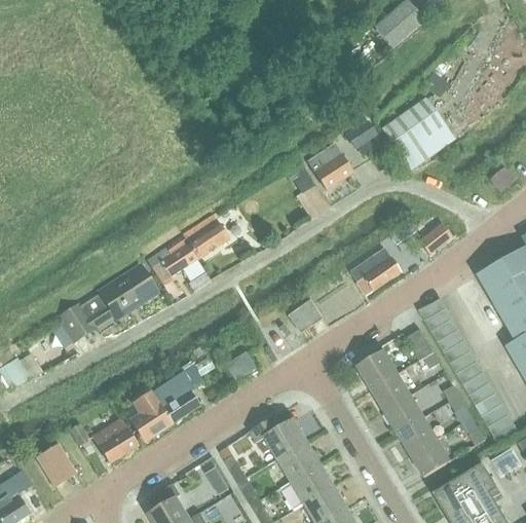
[(405,0),(373,28),(391,49),(423,22),(405,0)]
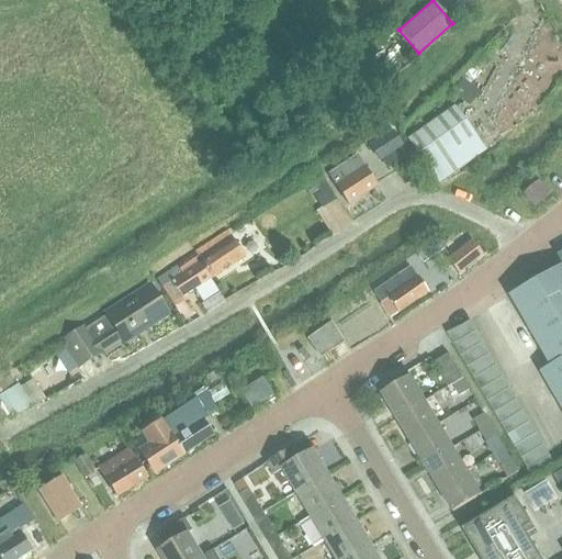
[(462,78),(450,91),(462,101),(474,89),(462,78)]
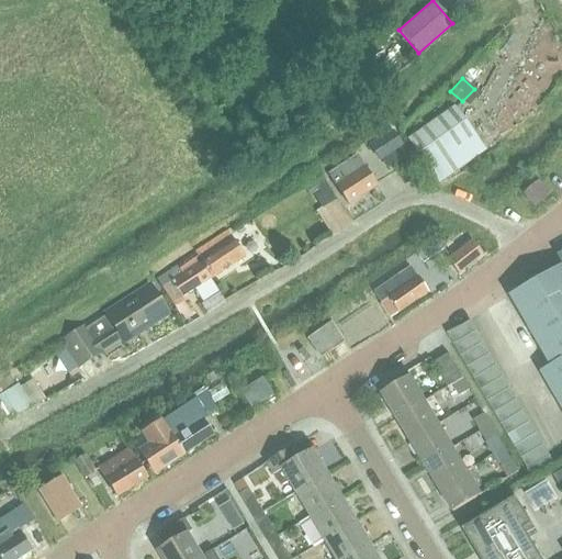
[(437,178),(479,146),(450,108),(408,138),(437,178)]
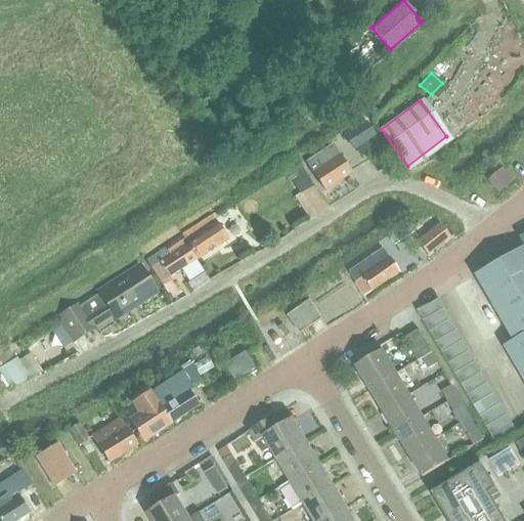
[(354,148),(375,135),(367,125),(347,138),(354,148)]
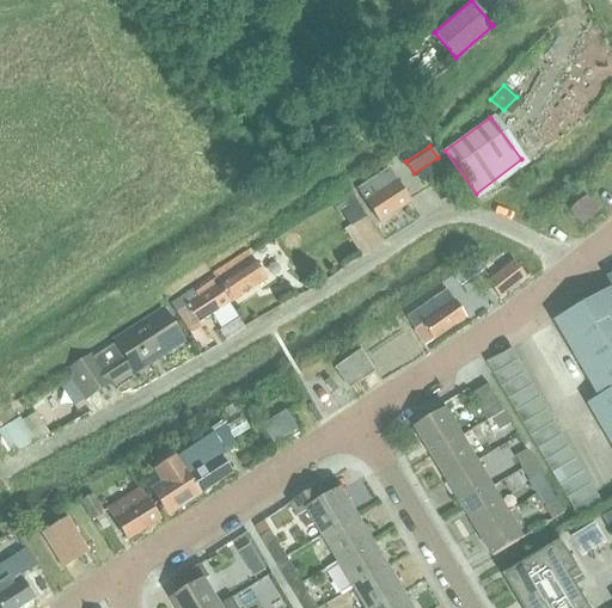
[(379,220),(410,200),(390,167),(359,188),(379,220)]
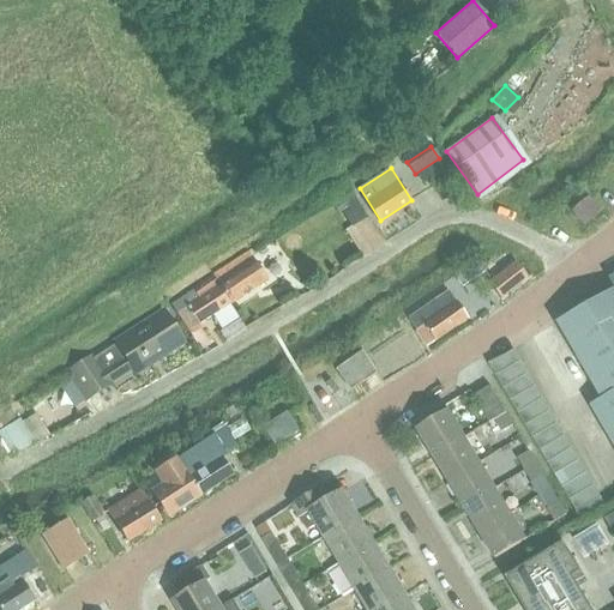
[(351,191),(338,198),(339,200),(353,224),(367,217),(351,192),(351,191)]
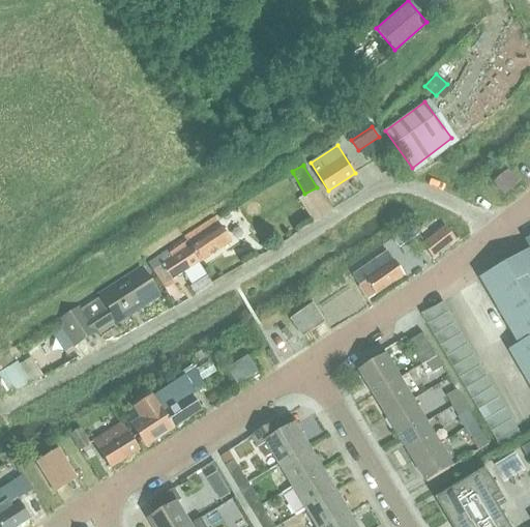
[(502,191),(513,181),(504,170),(493,178),(502,191)]
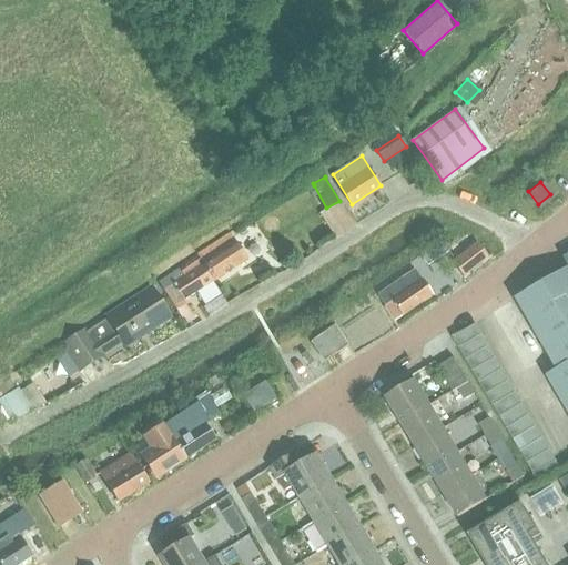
[(199,261),(211,280),(245,258),(229,231),(194,254),(199,261)]
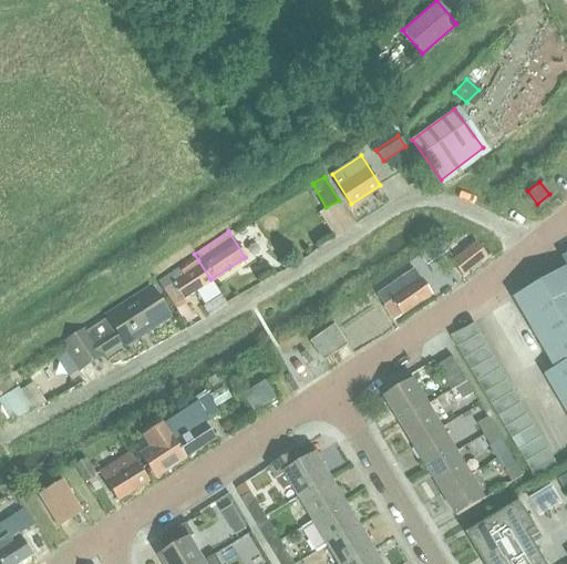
[(439,239),(428,247),(434,257),(445,250),(439,239)]
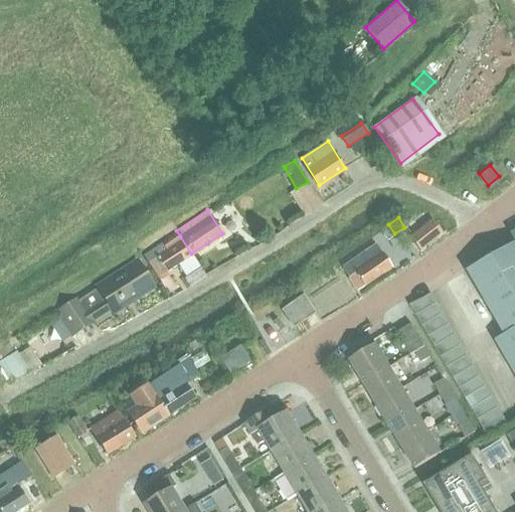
[(419,248),(443,230),(433,217),(409,235),(419,248)]
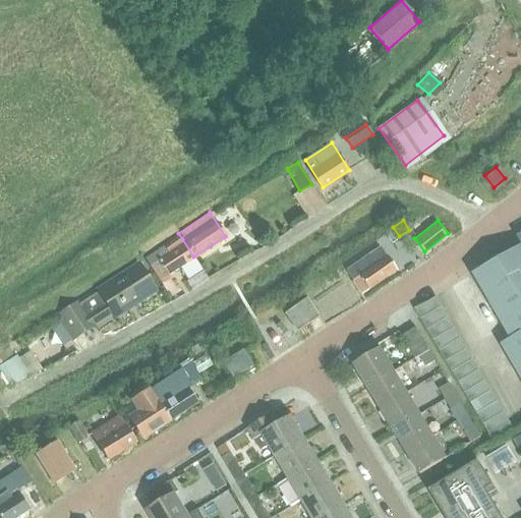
[(162,243),(145,255),(161,278),(163,277),(168,273),(168,274),(193,256),(182,239),(178,233),(162,243)]
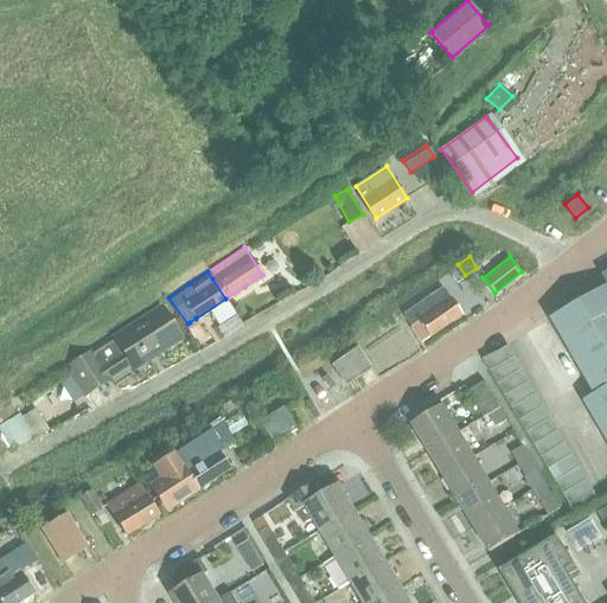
[(606,283),(550,316),(595,395),(606,386),(606,283)]
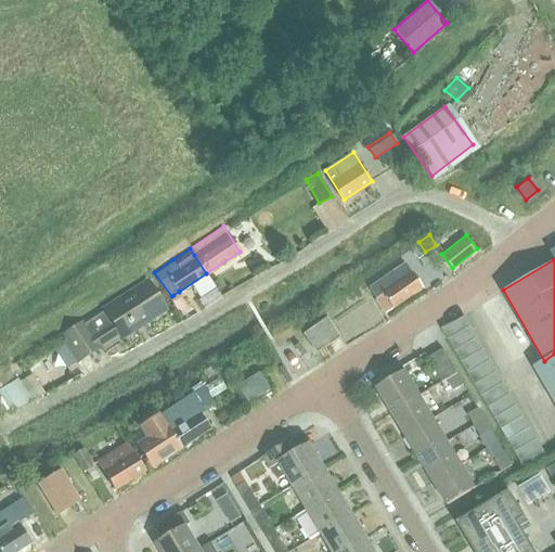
[(423,286),(412,271),(411,271),(405,261),(392,270),(369,286),(385,311),(423,286)]
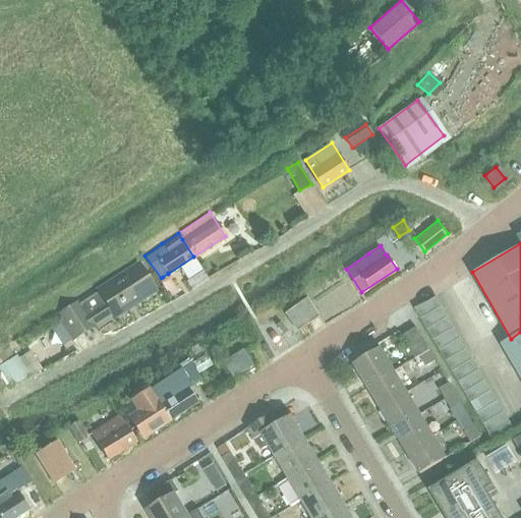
[(60,318),(51,323),(62,343),(73,337),(94,324),(93,323),(112,310),(115,315),(156,289),(138,262),(97,288),(98,289),(79,301),(78,300),(58,312),(60,318)]
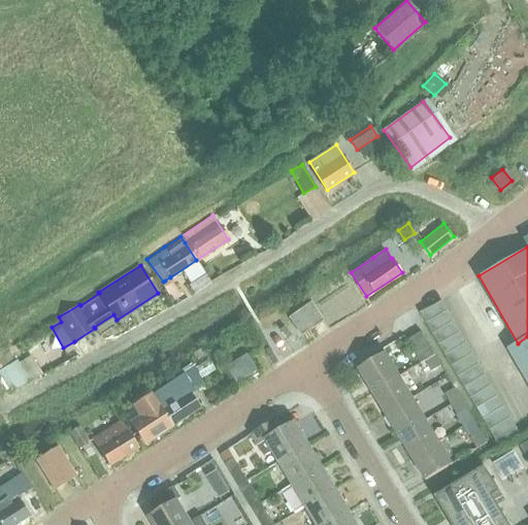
[(172,281),(165,285),(172,298),(179,294),(172,281)]
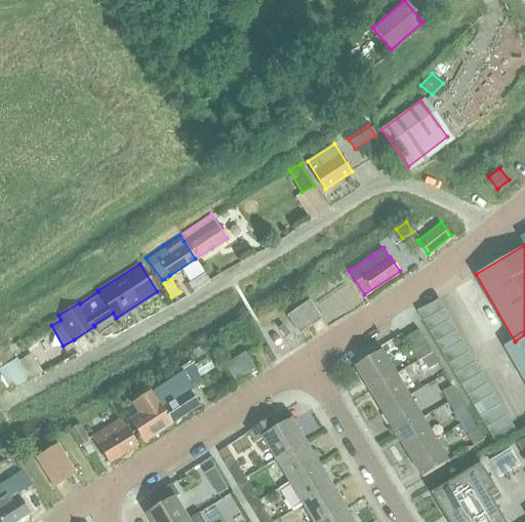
[(438,296),(417,309),(423,320),(445,307),(438,296)]
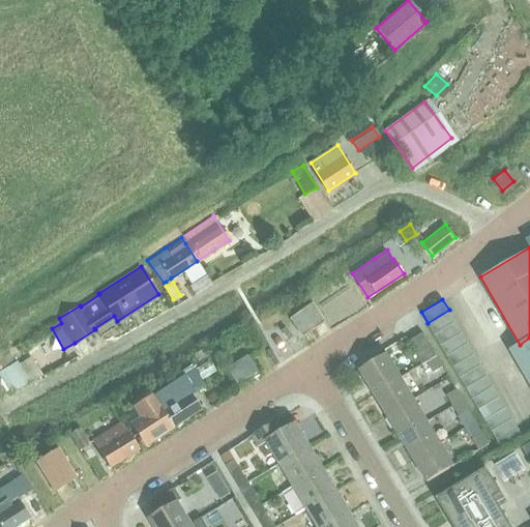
[(300,309),(313,326),(324,318),(312,301),(300,309)]
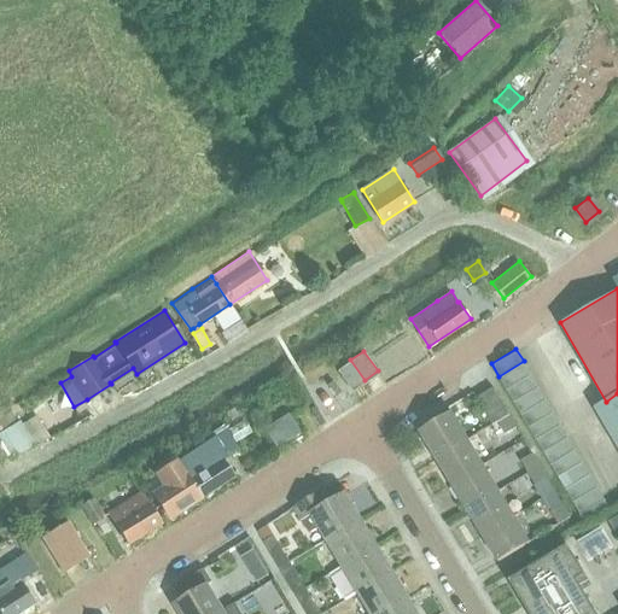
[(338,368),(351,389),(365,380),(350,360),(338,368)]
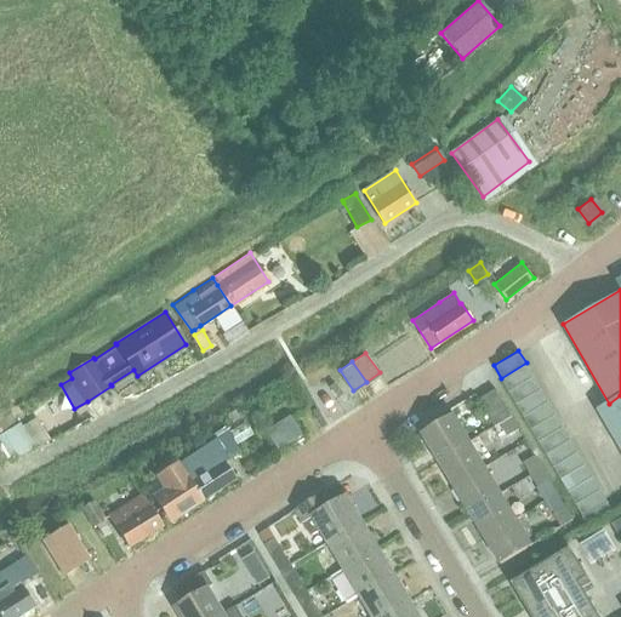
[(527,363),(501,378),(508,390),(534,376),(527,363)]
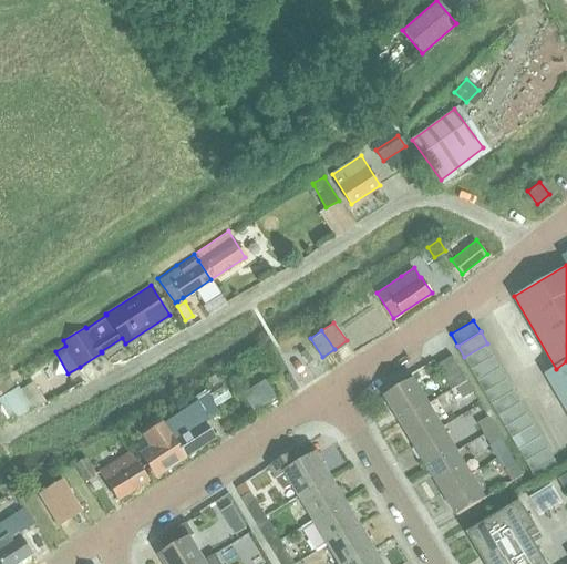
[(487,344),(464,357),(471,368),(494,355),(487,344)]
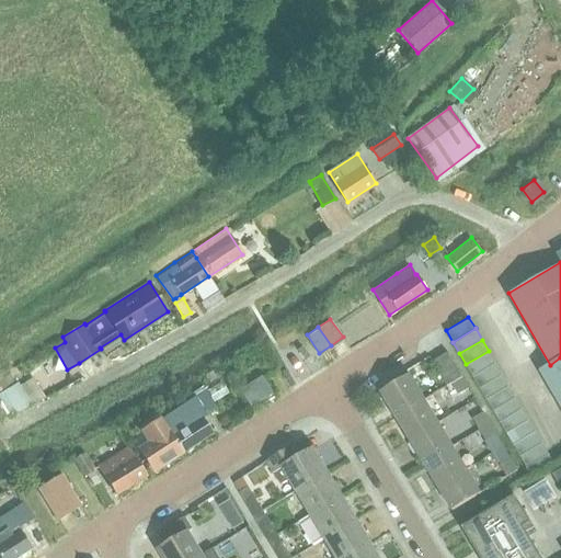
[(451,382),(461,376),(447,351),(433,360),(447,384),(451,382)]
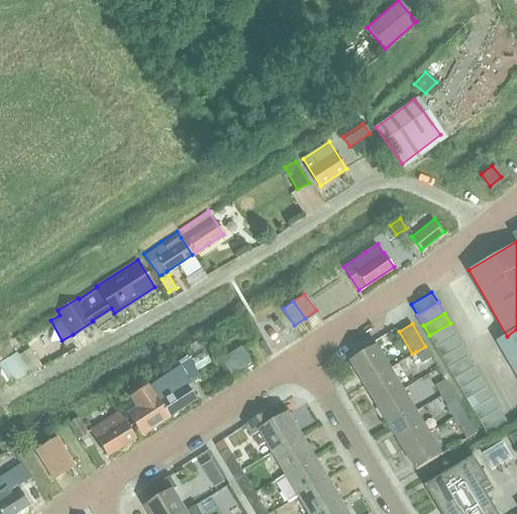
[(450,323),(429,335),(436,346),(456,333),(450,323)]
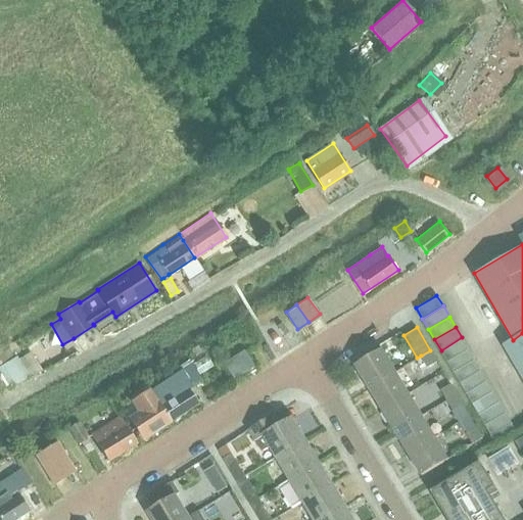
[(522,333),(513,340),(504,345),(522,378),(522,333)]
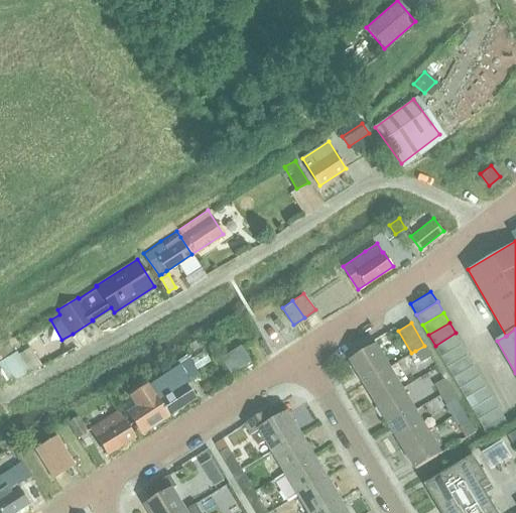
[(456,333),(435,346),(441,356),(462,344),(456,333)]
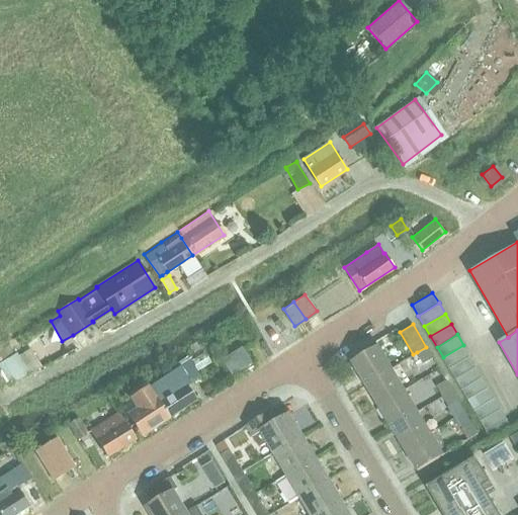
[(365,382),(392,366),(378,345),(352,360),(365,382)]
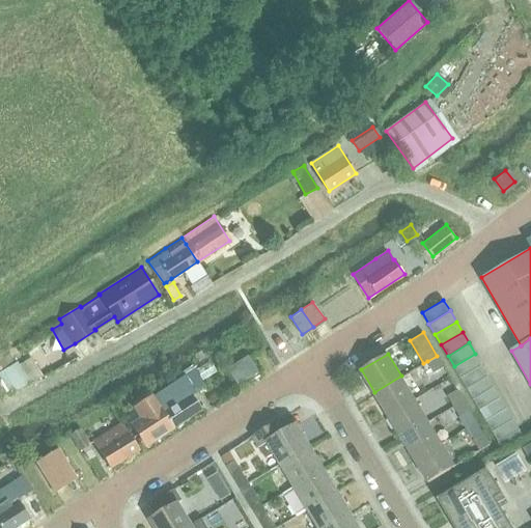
[(475,354),(454,366),(460,377),(481,364),(475,354)]
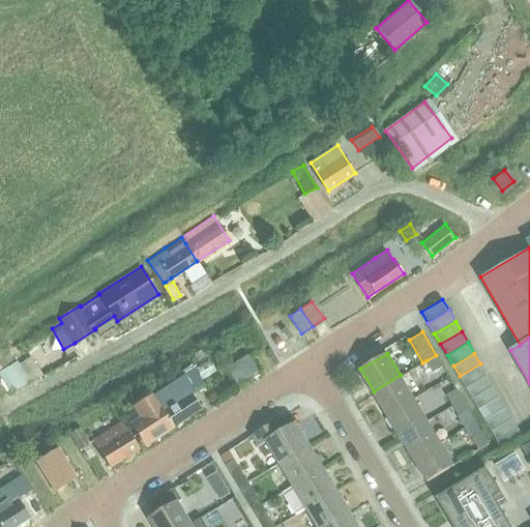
[(257,370),(247,354),(227,367),(236,383),(257,370)]
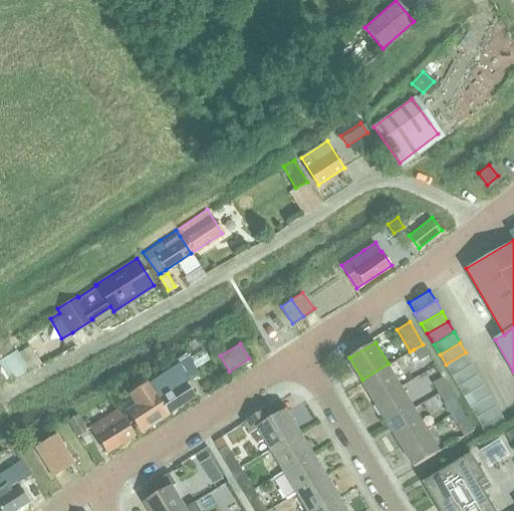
[(428,353),(423,344),(414,349),(419,359),(428,353)]
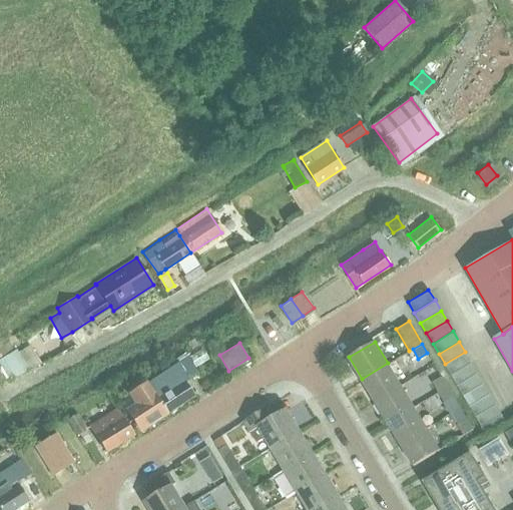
[(202,350),(189,358),(194,368),(207,360),(202,350)]
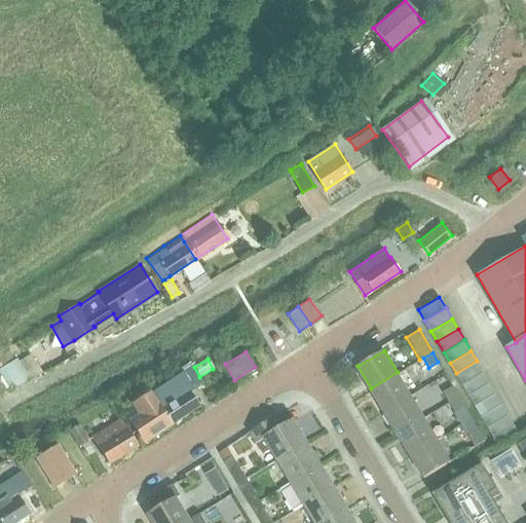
[(164,381),(168,388),(153,398),(168,422),(197,404),(187,389),(191,387),(189,383),(197,378),(187,361),(176,368),(179,372),(164,381)]
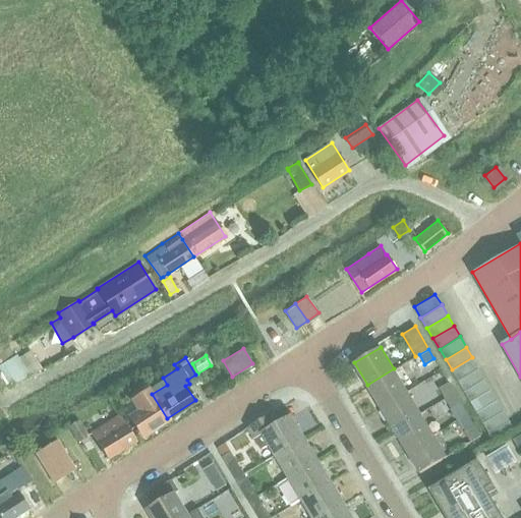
[(472,357),(452,369),(458,381),(478,367),(472,357)]
